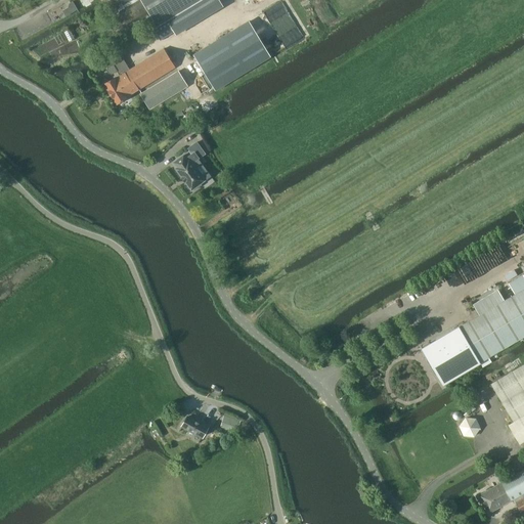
[(72,0),(72,3),(66,6),(69,12),(81,5),(77,0),(72,0)]
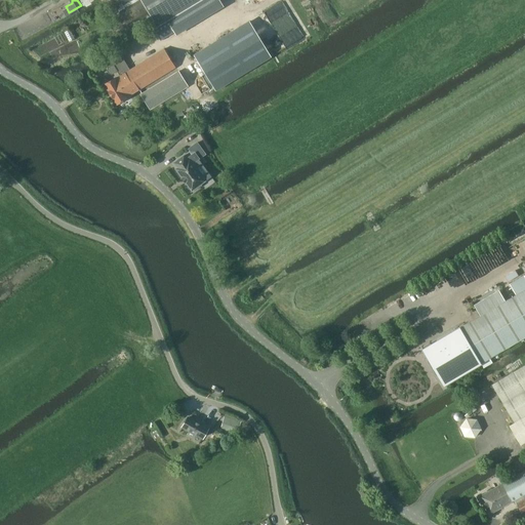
[(113,0),(120,11),(128,26),(148,13),(150,13),(153,17),(148,21),(160,40),(174,32),(173,29),(219,0),(218,0),(113,0)]
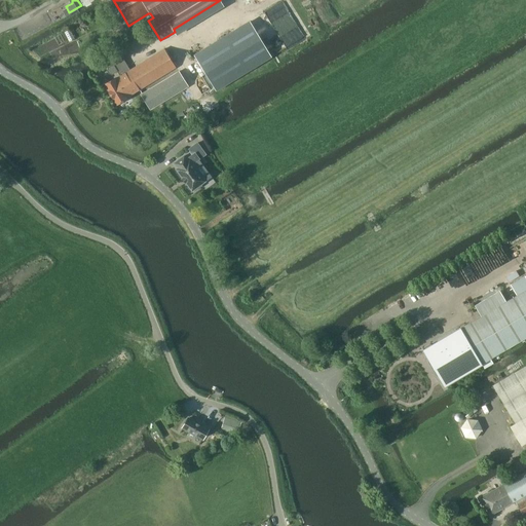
[(286,48),(301,42),(284,1),(268,8),(286,48)]
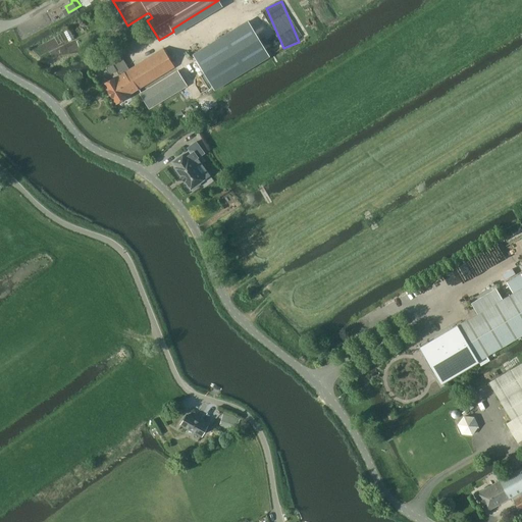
[(296,11),(296,21),(308,20),(308,10),(296,11)]
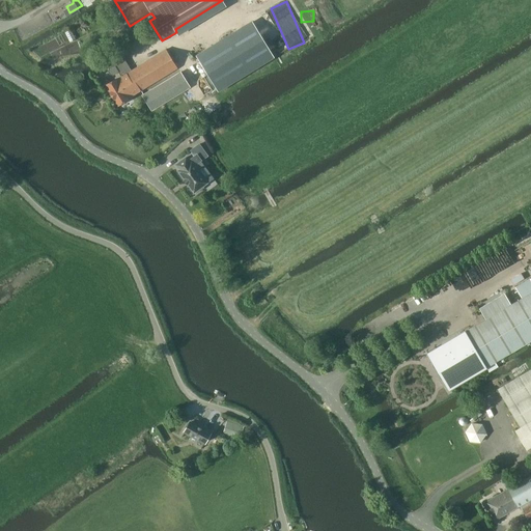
[(275,57),(253,22),(196,56),(218,91),(275,57)]
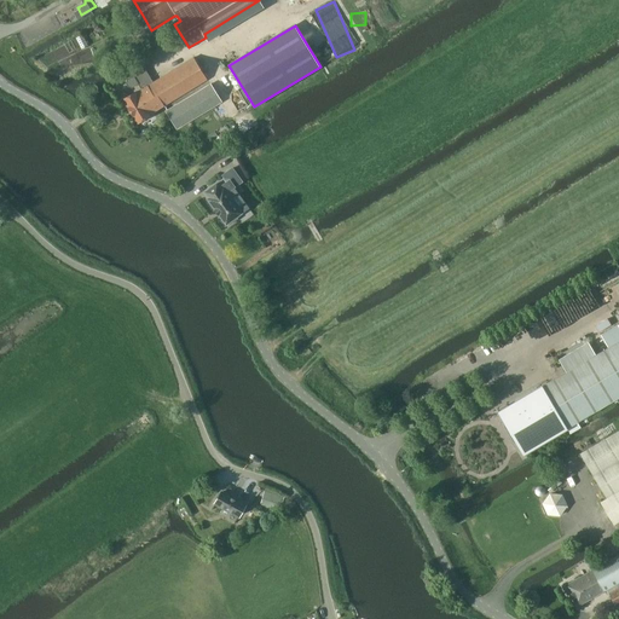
[(150,115),(207,80),(194,58),(154,82),(143,65),(132,73),(134,76),(127,80),(126,84),(127,86),(132,87),(132,88),(138,85),(142,90),(137,93),(136,93),(123,100),(138,123),(150,116),(150,115)]
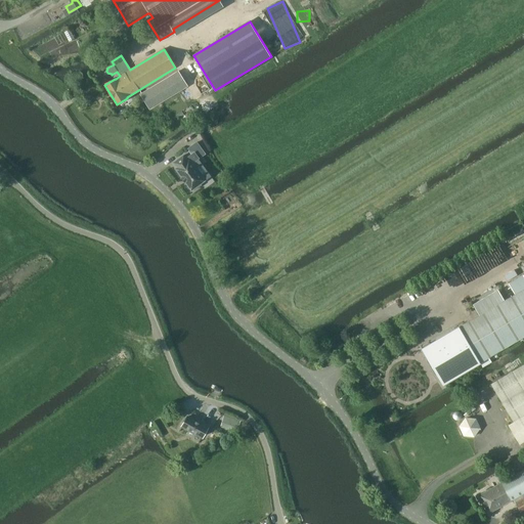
[(150,108),(187,86),(178,72),(141,94),(150,108)]
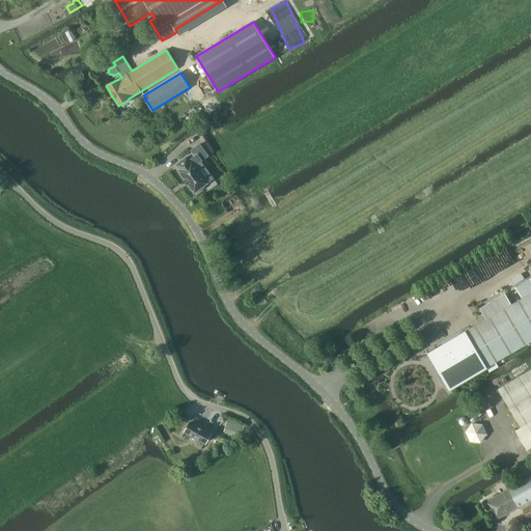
[(195,192),(196,193),(203,188),(202,187),(206,184),(194,166),(199,163),(207,157),(199,145),(191,151),(194,157),(188,161),(186,158),(175,165),(179,170),(177,171),(184,180),(187,185),(193,193),(195,192)]
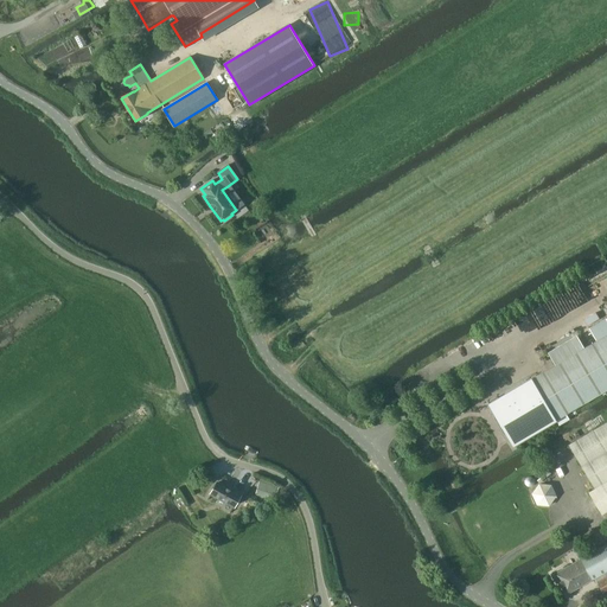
[(531,379),(489,404),(512,445),(555,420),(606,389),(606,319),(605,319),(589,328),(596,342),(595,342),(585,349),(577,336),(576,337),(548,353),(555,365),(531,379)]
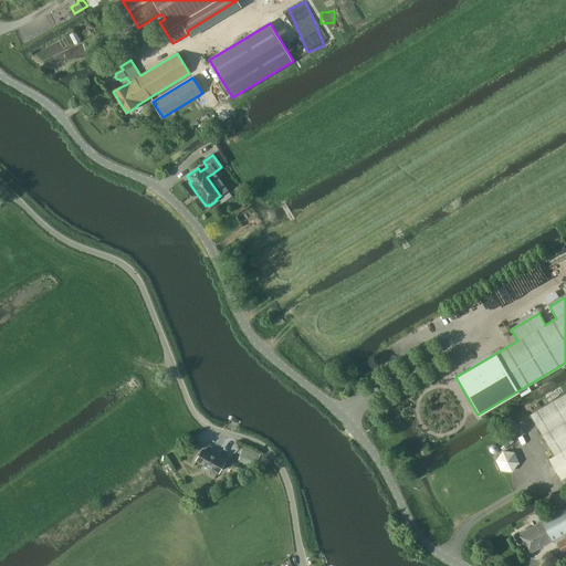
[(565,394),(531,416),(554,457),(548,460),(561,480),(565,477),(565,394)]
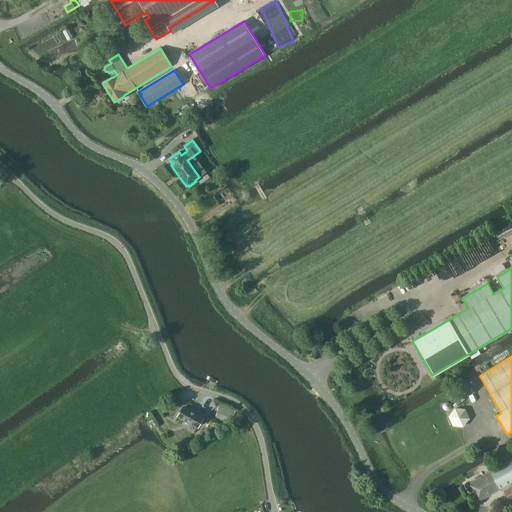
[(167,402),(159,406),(162,413),(170,409),(167,402)]
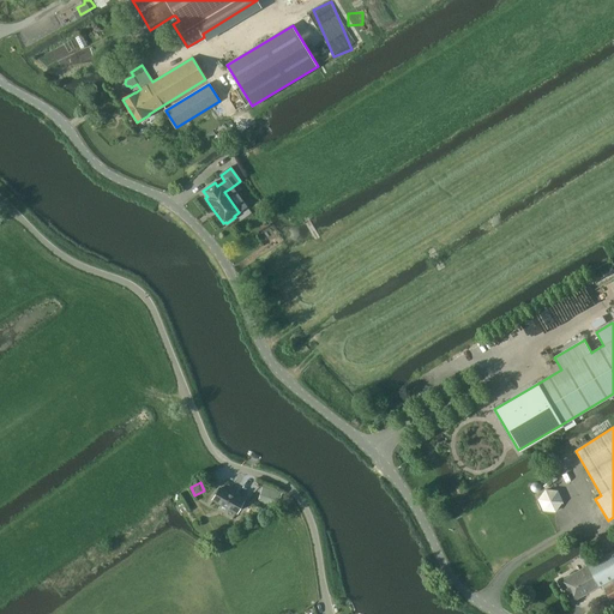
[(264,483),(257,504),(270,509),(272,501),(278,504),(282,493),(275,491),(276,487),(264,483)]
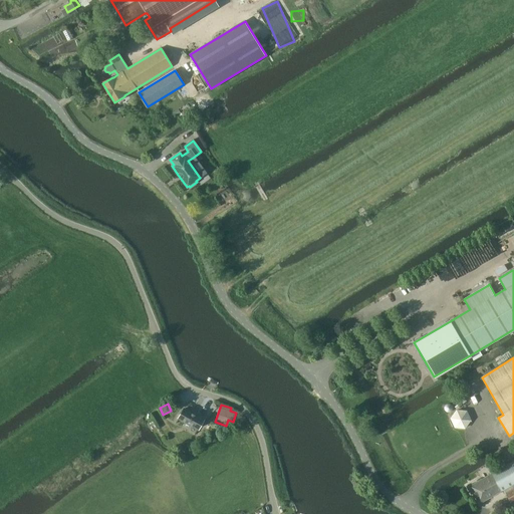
[(472,419),(472,416),(471,414),(469,410),(467,409),(465,407),(462,406),(460,406),(457,406),(455,406),(452,408),(451,409),(449,411),(447,413),(447,416),(446,418),(446,420),(447,423),(448,425),(450,428),(451,429),(454,431),(456,431),(459,432),(461,432),(464,431),(468,428),(469,427),(471,424),(472,421),(472,419)]
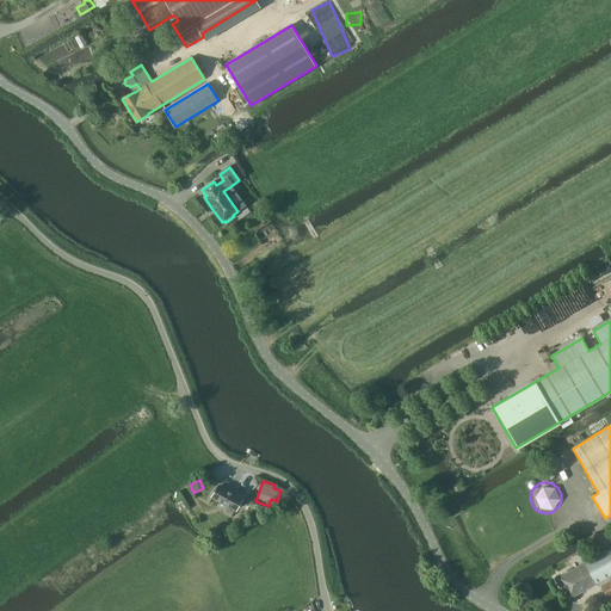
[(238,506),(242,498),(218,485),(211,498),(235,511),(238,506)]
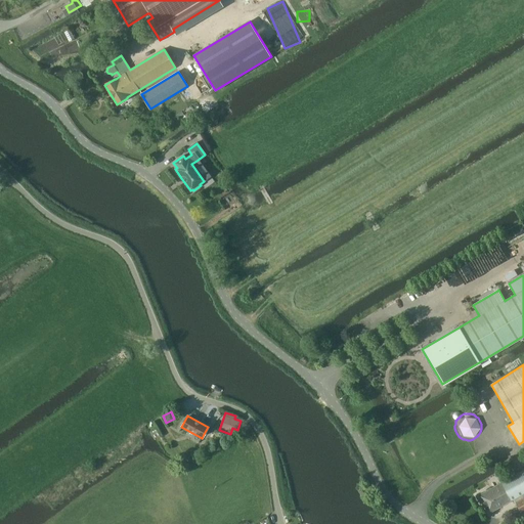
[(521,512),(523,510),(523,470),(479,496),(488,514),(514,499),(521,512)]
